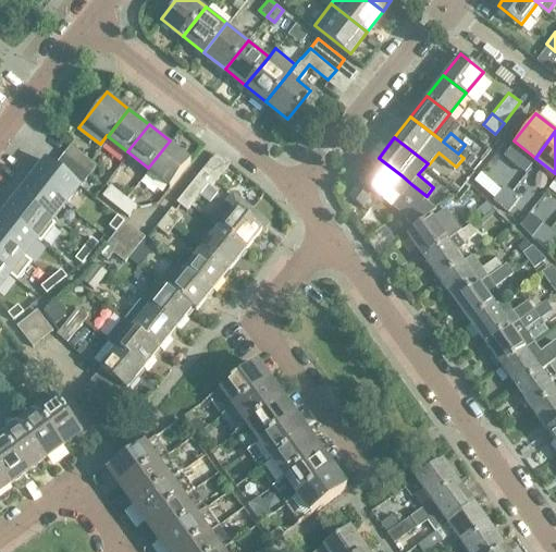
[(170,140),(148,168),(170,184),(190,158),(170,140)]
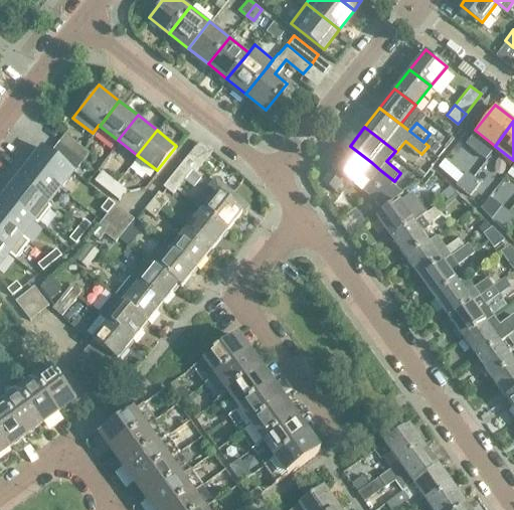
[(57,140),(81,160),(90,150),(64,131),(57,140)]
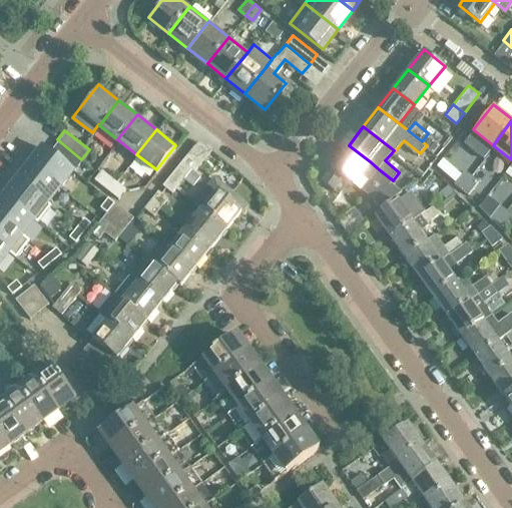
[(198,137),(181,158),(191,165),(193,168),(210,147),(198,137)]
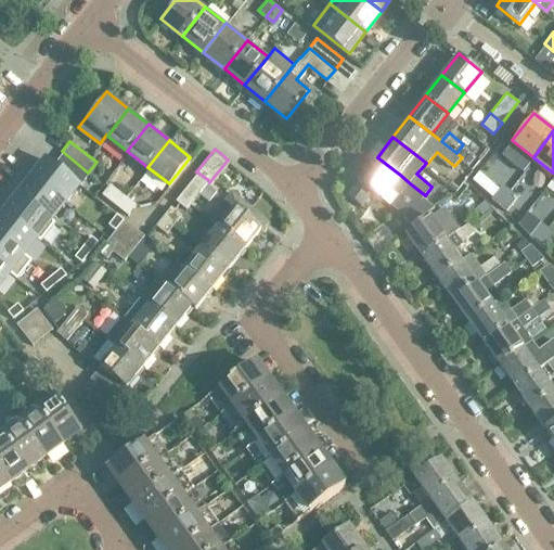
[(80,181),(88,173),(62,151),(54,161),(80,181)]
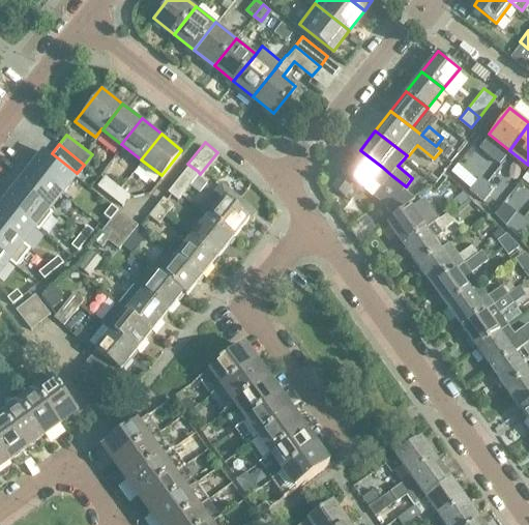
[(76,174),(46,150),(32,168),(62,191),(76,174)]
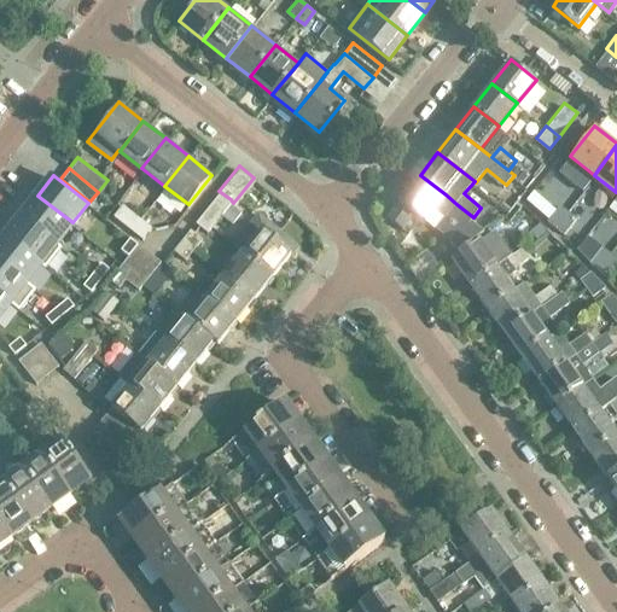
[(420,175),(401,199),(390,214),(405,225),(415,210),(426,219),(446,194),(420,175)]
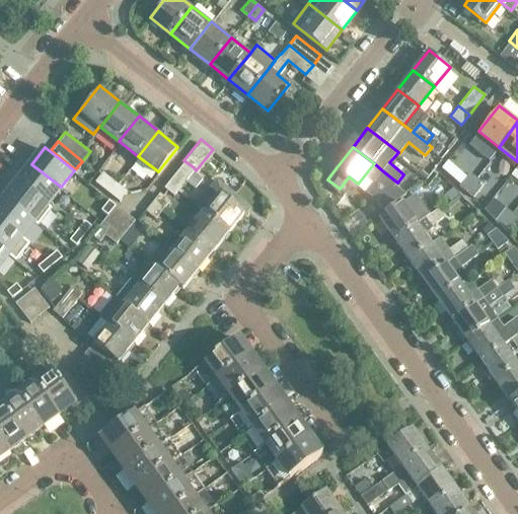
[(194,167),(183,160),(165,185),(174,192),(194,167)]
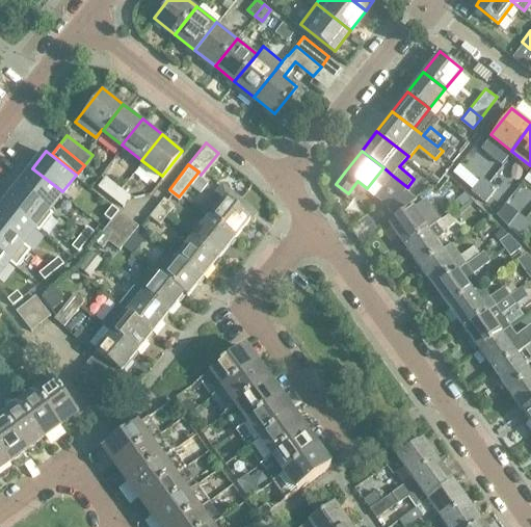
[(62,191),(32,168),(20,184),(50,207),(62,191)]
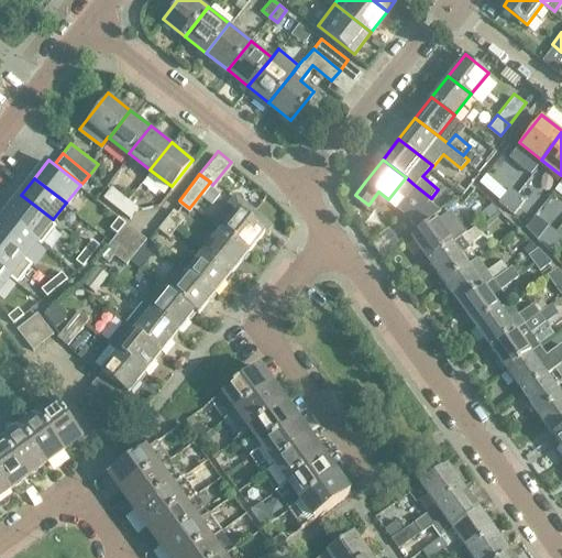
[(120,207),(129,197),(112,184),(105,195),(120,207)]
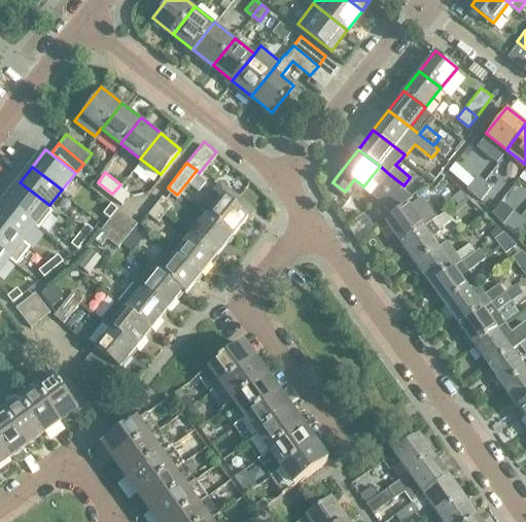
[(390,210),(414,195),(387,173),(381,180),(395,192),(382,199),(390,210)]
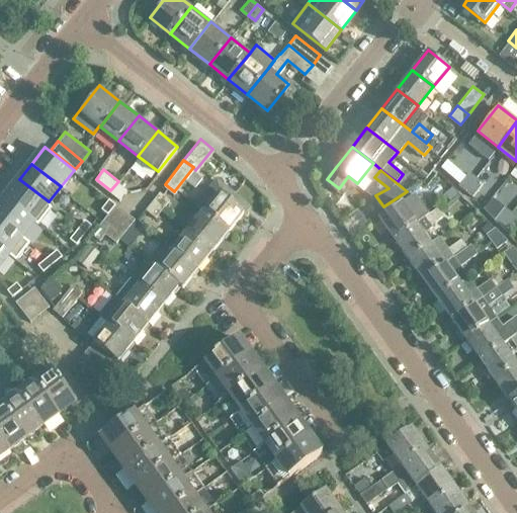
[(467,188),(477,175),(470,170),(460,183),(467,188)]
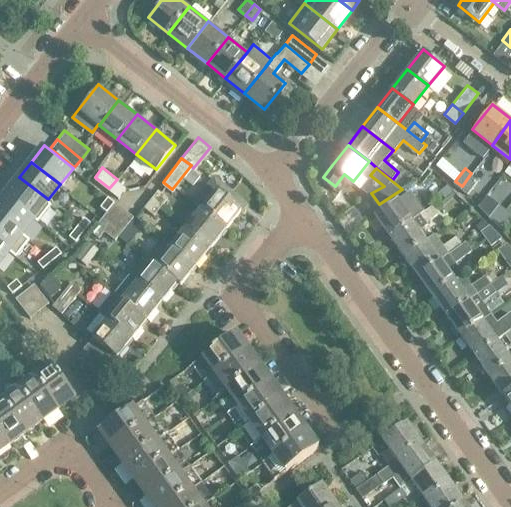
[(471,173),(462,186),(468,191),(478,179),(471,173)]
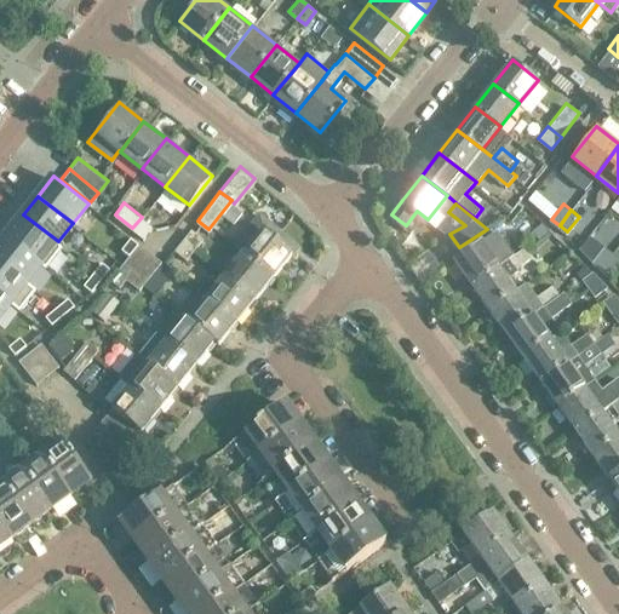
[(244,250),(274,274),(292,252),(290,250),(296,242),(259,212),(234,242),(244,250)]
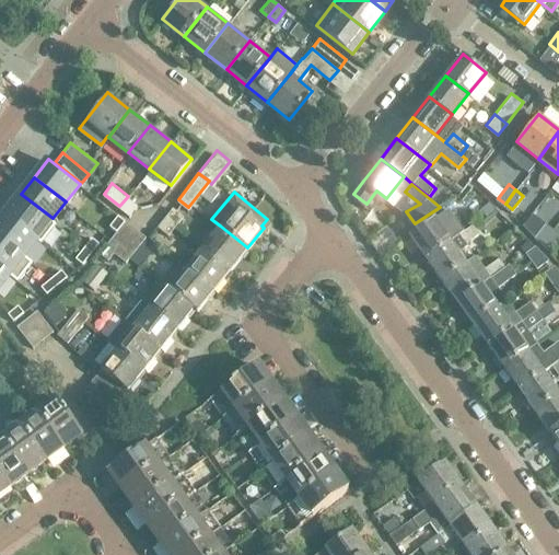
[(53,218),(21,194),(7,211),(38,238),(43,241),(57,222),(53,218)]
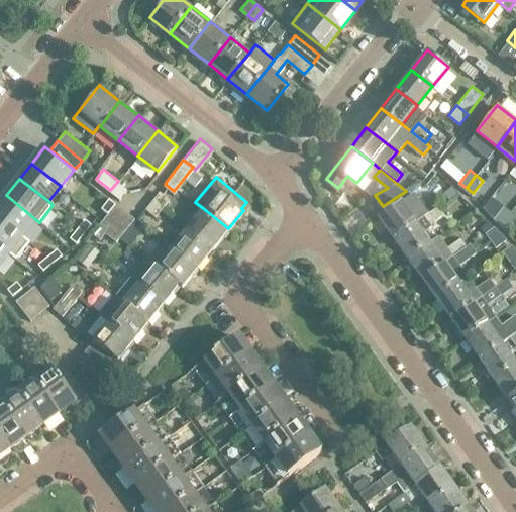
[(118,181),(110,190),(120,198),(127,188),(118,181)]
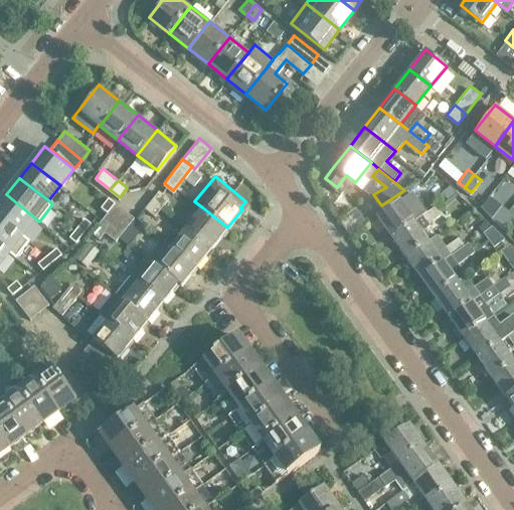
[(152,197),(162,205),(169,196),(159,189),(152,197)]
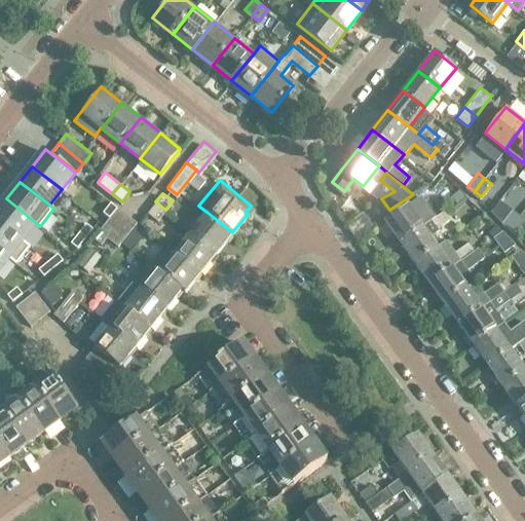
[(36,223),(6,198),(0,206),(0,221),(23,239),(24,237),(36,223)]
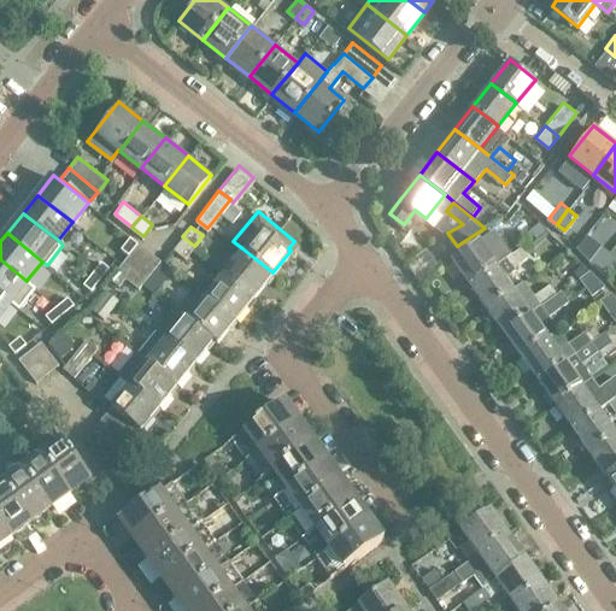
[(506,256),(523,244),(517,234),(500,246),(506,256)]
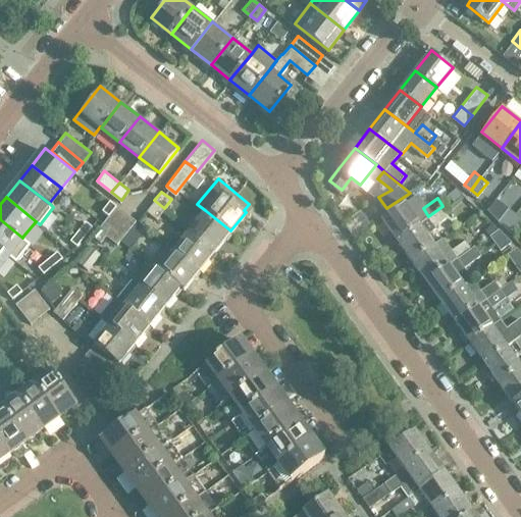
[(116,204),(109,199),(102,209),(108,214),(116,204)]
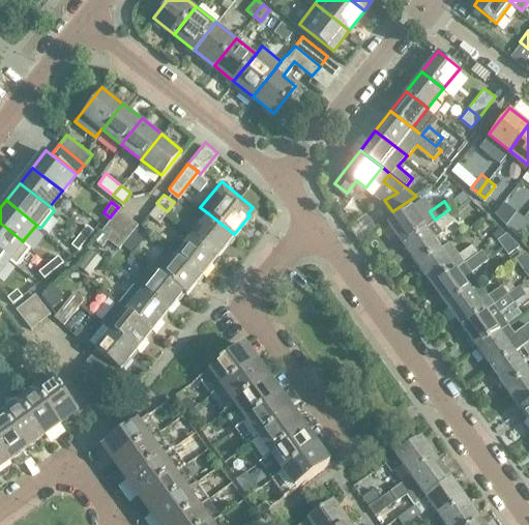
[(159,221),(167,211),(156,203),(149,212),(159,221)]
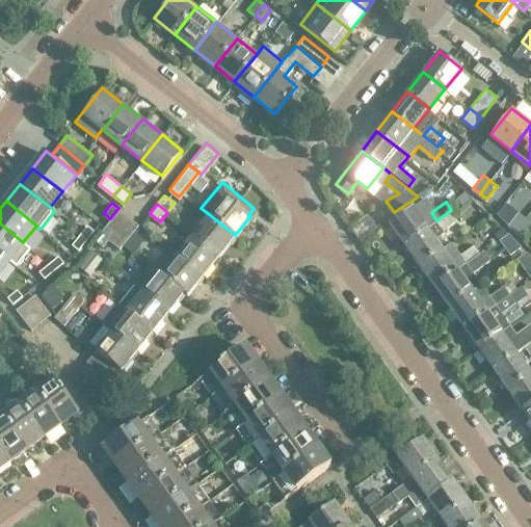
[(405,242),(428,227),(413,205),(390,221),(405,242)]
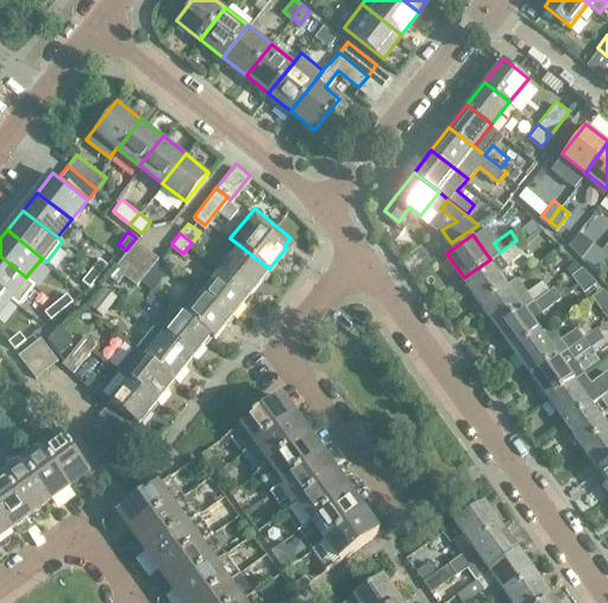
[(131,269),(148,247),(136,238),(126,250),(108,272),(117,280),(123,271),(125,272),(129,268),(131,269)]
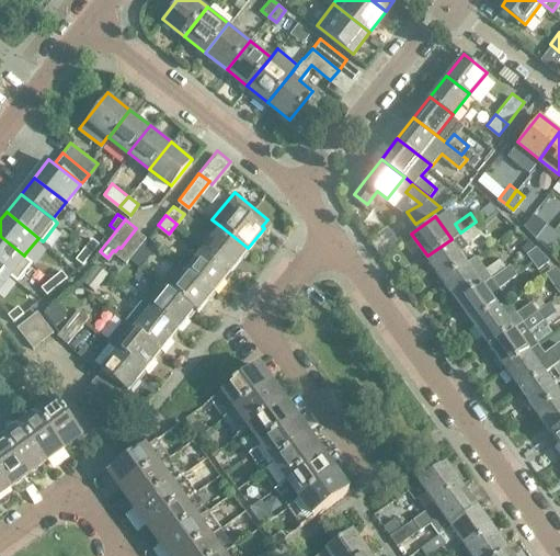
[(476,222),(460,233),(452,239),(427,256),(443,278),(467,261),(459,250),(469,242),(468,241),(483,230),(476,222)]
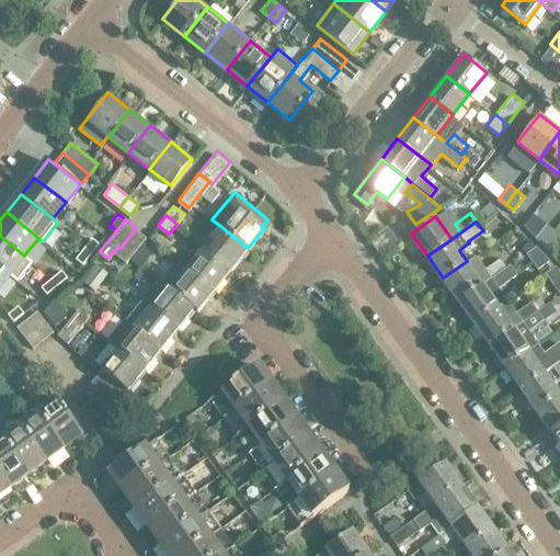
[(544,241),(555,228),(548,222),(537,236),(544,241)]
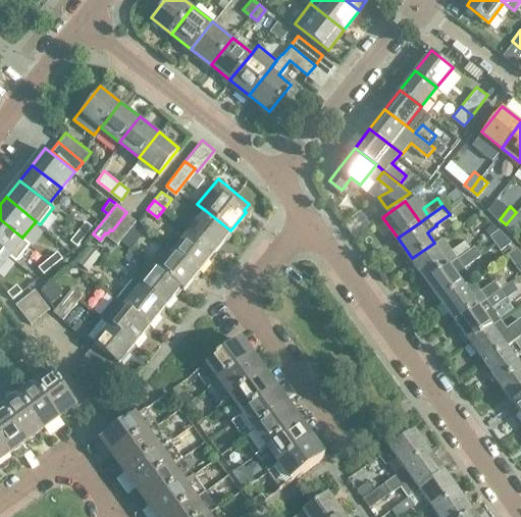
[(190,230),(215,250),(230,230),(205,210),(206,211),(190,230)]
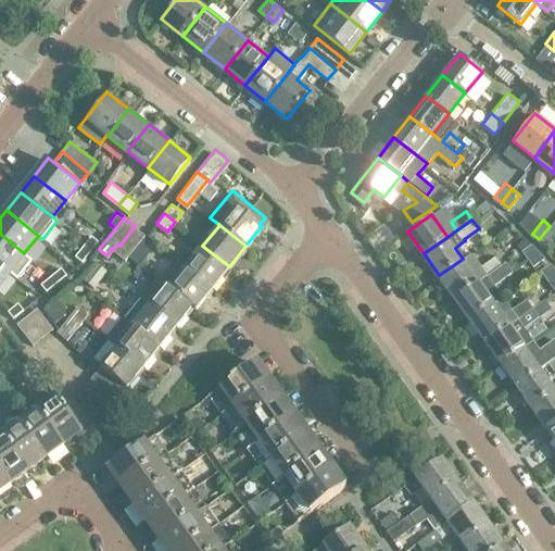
[(117,245),(114,249),(125,258),(143,234),(135,226),(120,246),(117,245)]
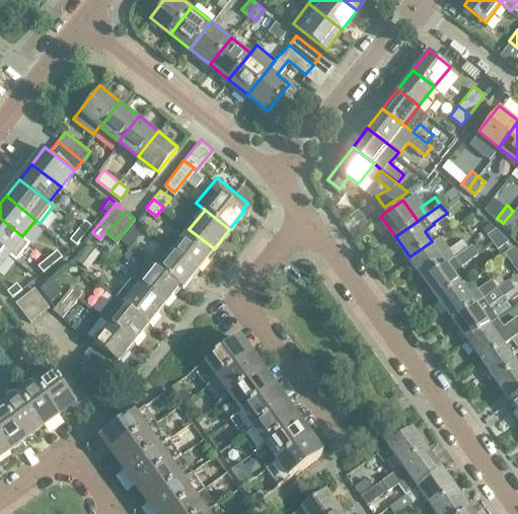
[(517,214),(513,211),(503,223),(510,229),(517,219),(517,214)]
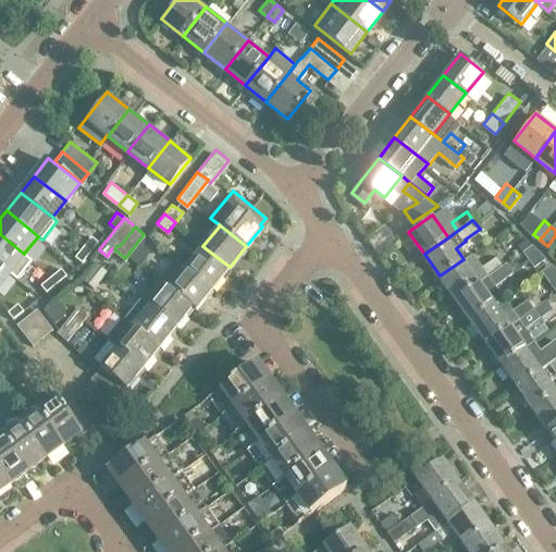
[(24,254),(0,234),(0,264),(10,271),(17,279),(33,259),(25,252),(24,254)]
